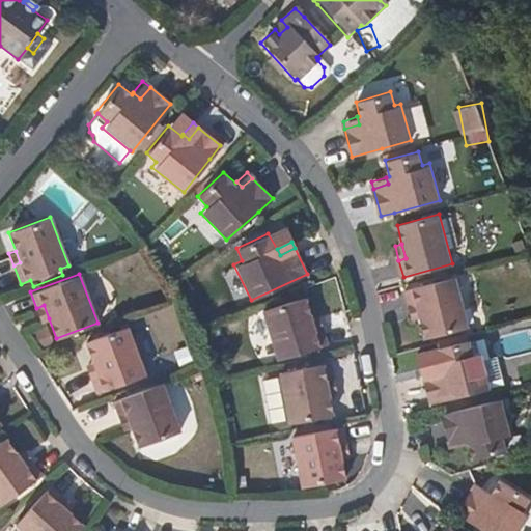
[(469,326),(456,277),(408,289),(411,304),(417,303),(421,316),(427,337),(432,336),(469,326)]
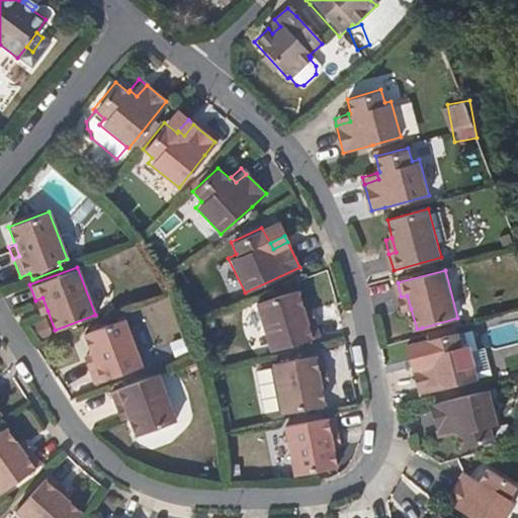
[(303,309),(297,289),(256,301),(270,350),(308,339),(317,336),(313,321),(307,322),(303,309)]
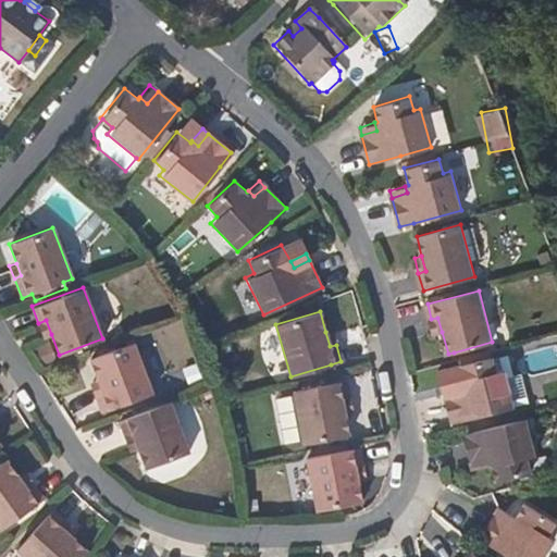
[(442,332),(437,318),(431,319),(435,333),(442,332)]
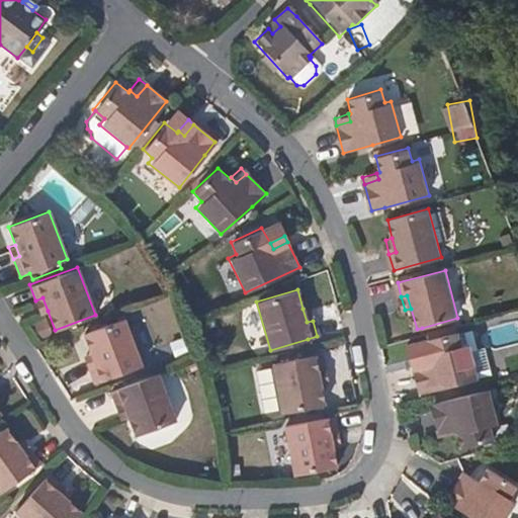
[(48,311),(42,297),(35,300),(39,313),(48,311)]
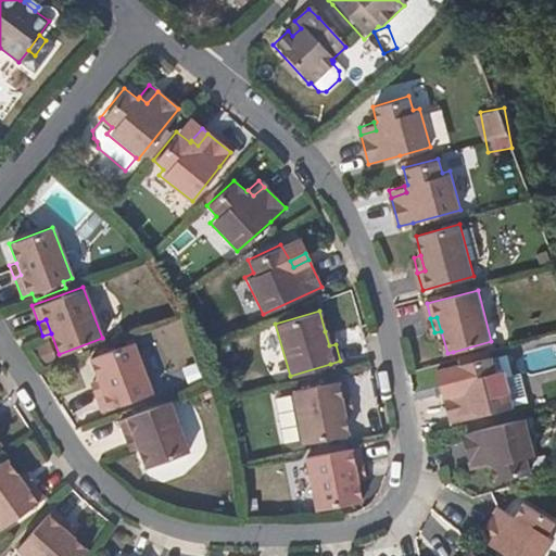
[(336,344),(331,330),(325,331),(329,345),(336,344)]
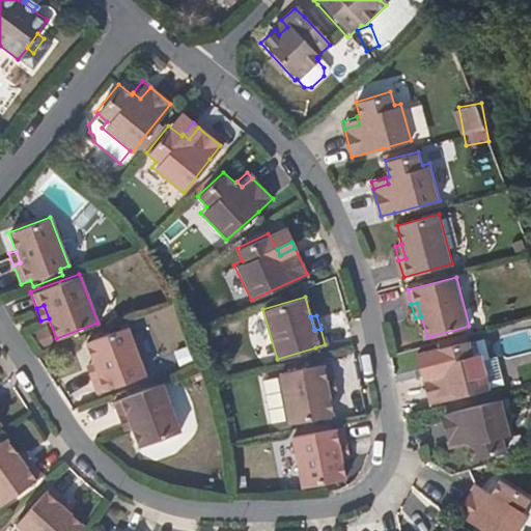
[(146,374),(127,325),(84,340),(92,361),(96,373),(90,375),(98,392),(146,374)]
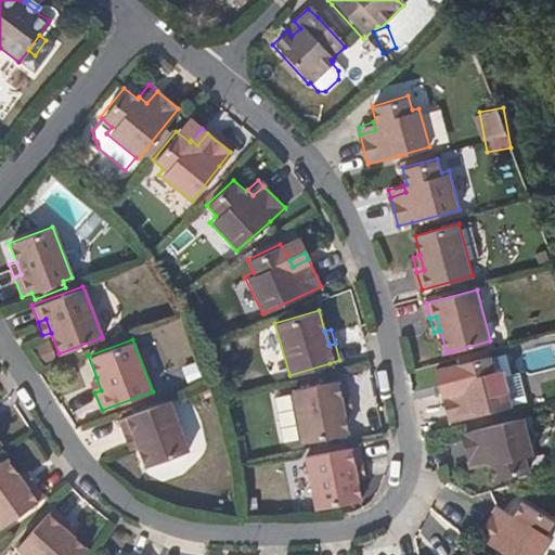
[(507,352),(491,357),(494,370),(501,369),(511,405),(528,401),(521,372),(513,374),(507,352)]
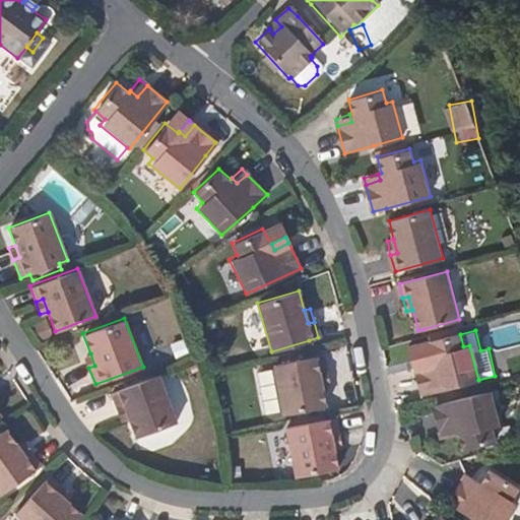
[(460,334),(427,341),(430,356),(427,358),(429,367),(415,371),(421,395),(431,393),(478,381),(478,380),(469,345),(463,346),(460,334)]
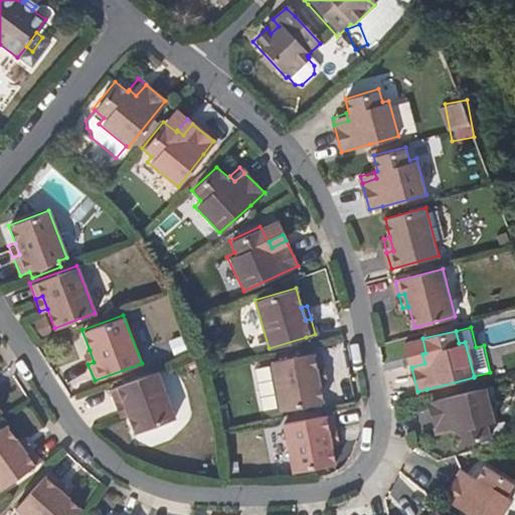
[(94,362),(90,350),(83,352),(88,364),(94,362)]
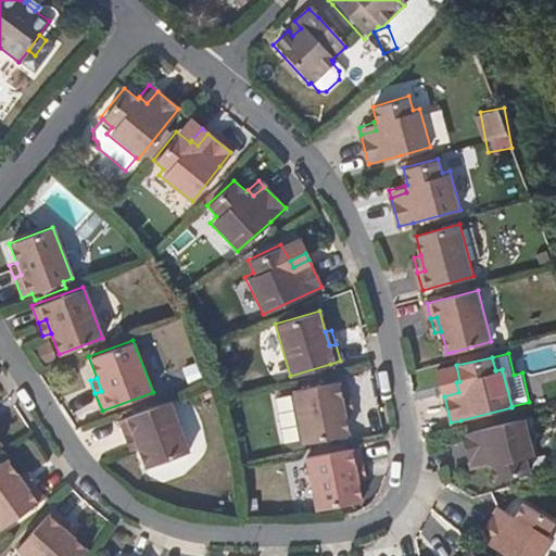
[(348,395),(344,379),(336,381),(290,391),(301,444),(348,434),(343,413),(340,397),(348,395)]
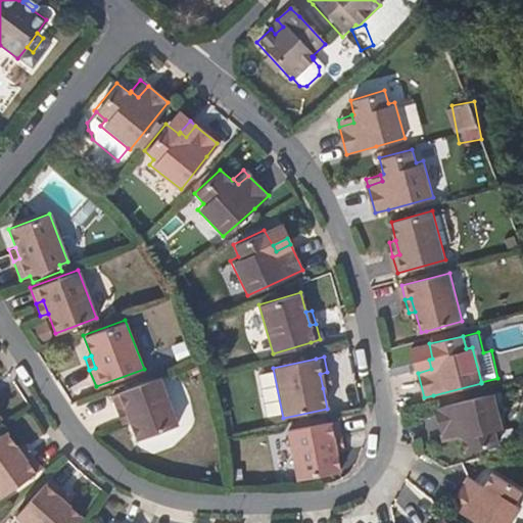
[(431,369),(429,360),(415,364),(418,373),(431,369)]
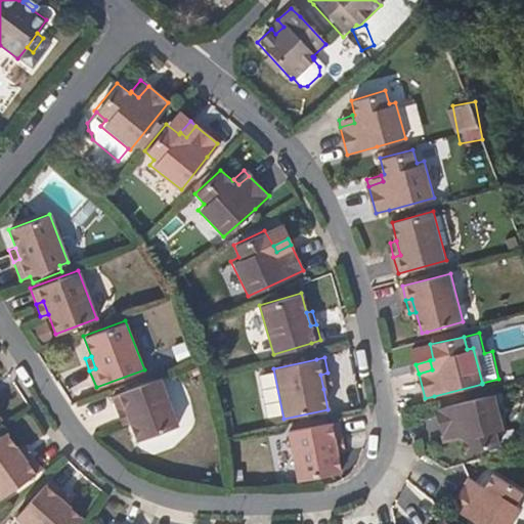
[(331,387),(328,373),(320,375),(323,389),(331,387)]
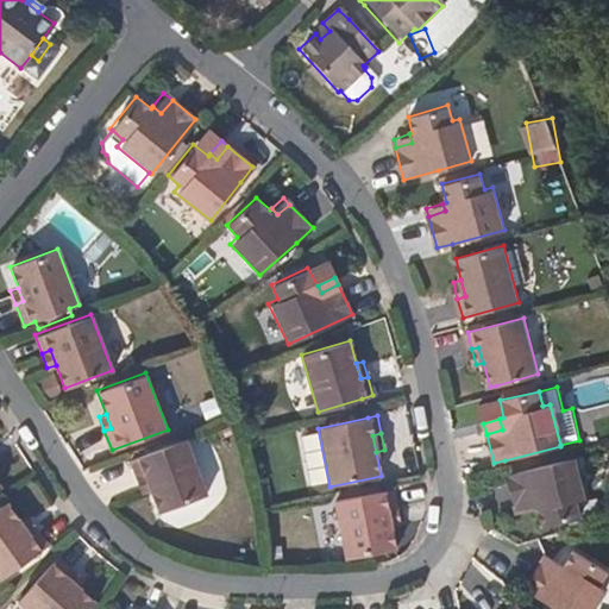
[(205,494),(183,440),(129,459),(135,478),(143,475),(149,489),(157,512),(205,494)]
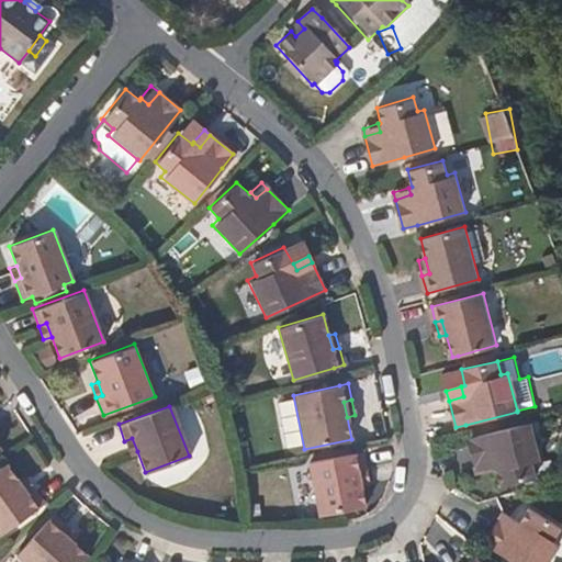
[(540,461),(530,424),(469,439),(475,467),(490,463),(492,472),(496,471),(499,487),(519,482),(536,479),(532,463),(540,461)]
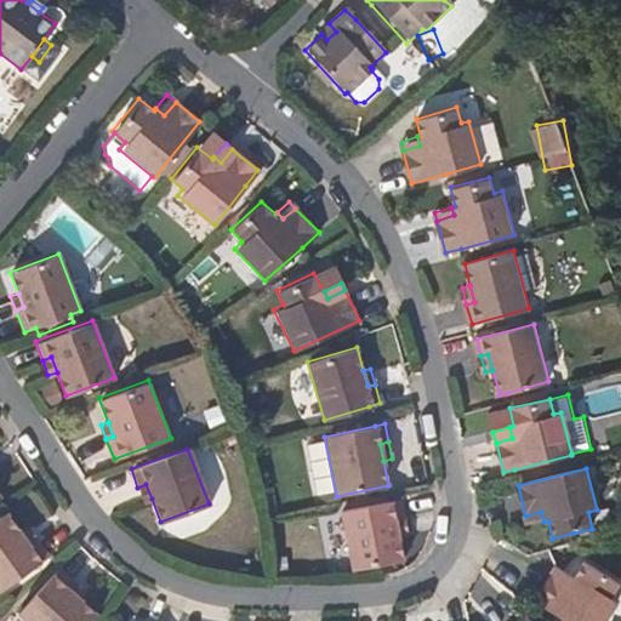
[(152,499),(146,484),(137,488),(143,502),(152,499)]
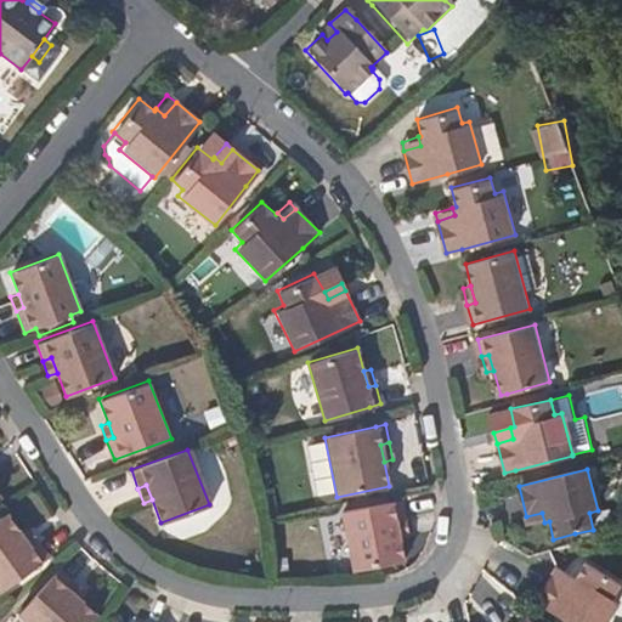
[(403,519),(400,499),(394,501),(339,512),(350,572),(403,561),(399,536),(396,521),(403,519)]
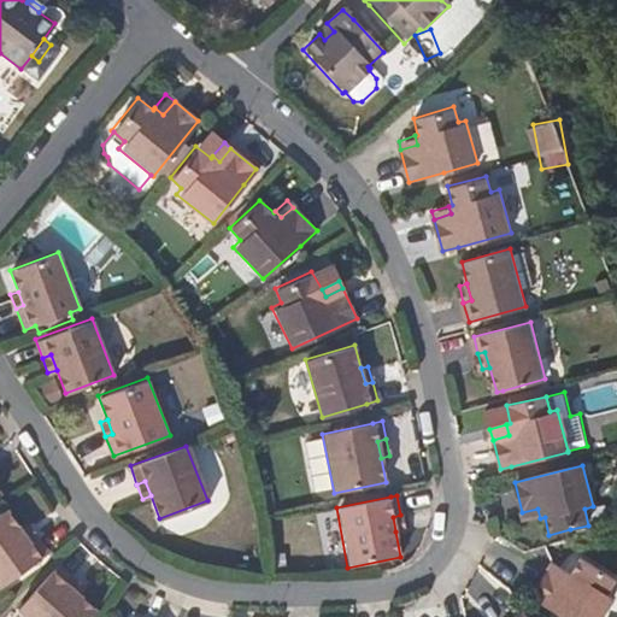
[(22,528),(7,507),(0,512),(0,588),(50,553),(36,535),(30,540),(22,528)]
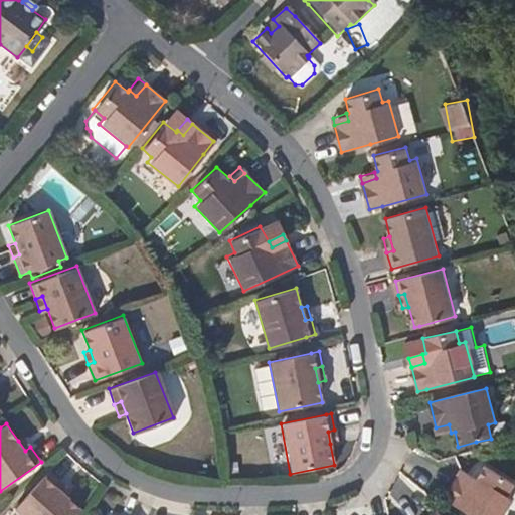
[(451,433),(449,424),(436,427),(438,436),(451,433)]
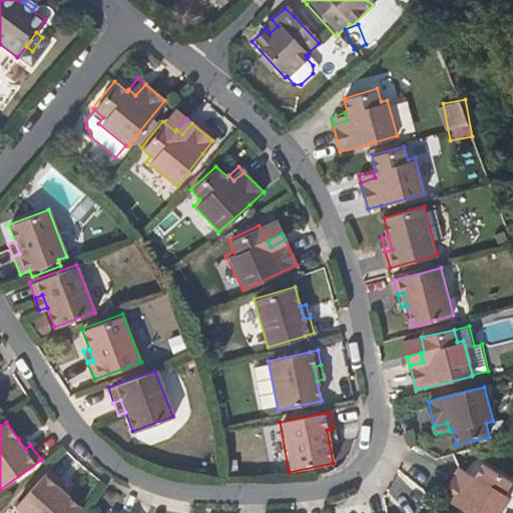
[(336,440),(333,428),(327,430),(329,442),(336,440)]
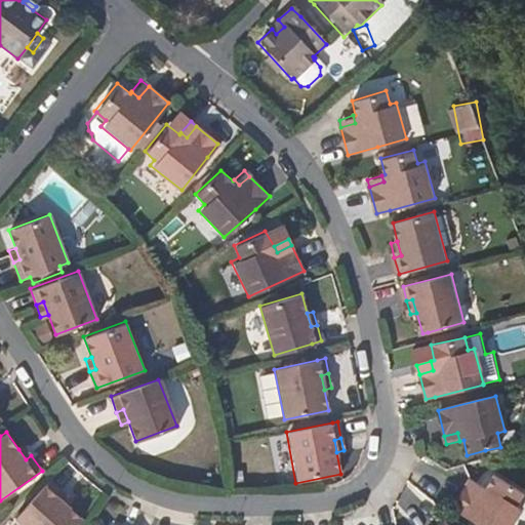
[(31,455),(24,445),(18,449),(26,459),(31,455)]
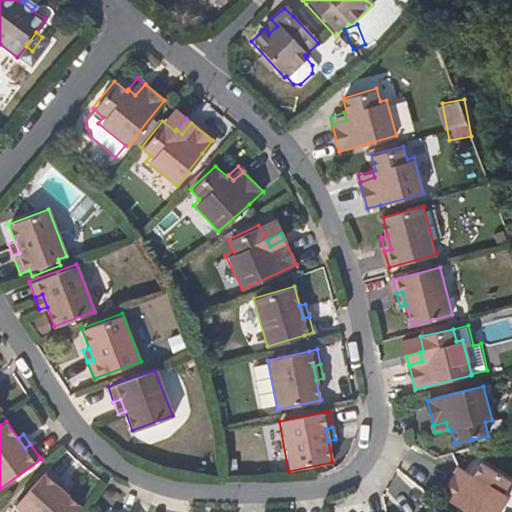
[(510,480),(483,462),(474,475),(471,474),(468,479),(456,473),(442,495),(467,511),(499,511),(510,495),(504,491),(510,480)]
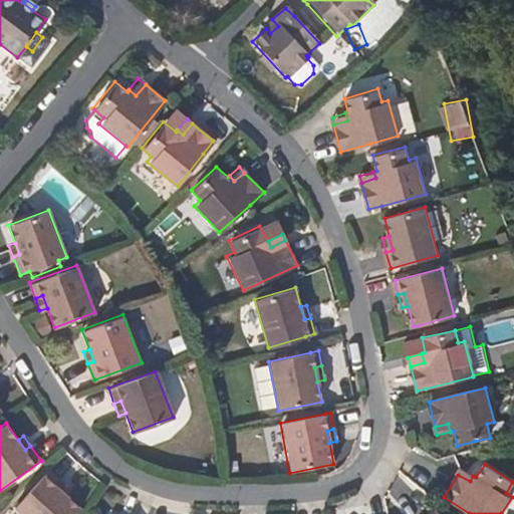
[(60,481),(47,469),(14,505),(23,513),(74,513),(80,508),(66,495),(56,485),(60,481)]
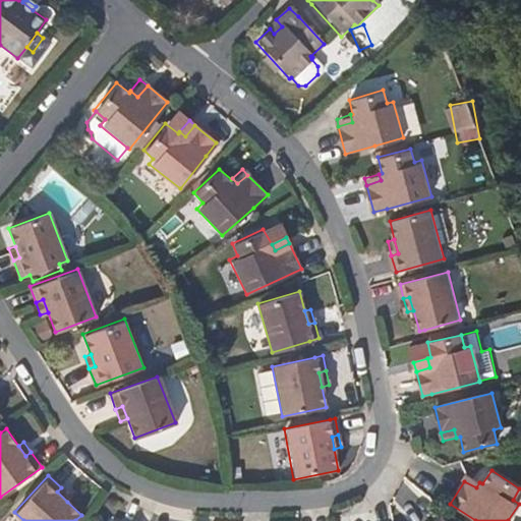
[(469,476),(468,475),(464,481),(476,487),(479,482),(469,476)]
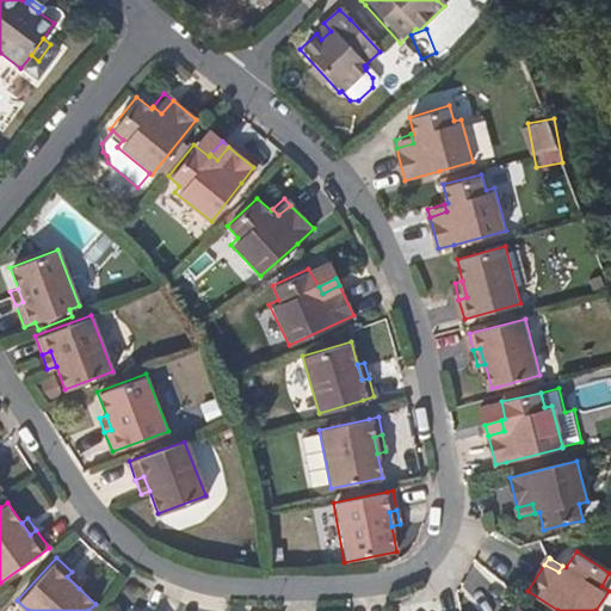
[(84,584),(72,572),(67,576),(79,588),(84,584)]
